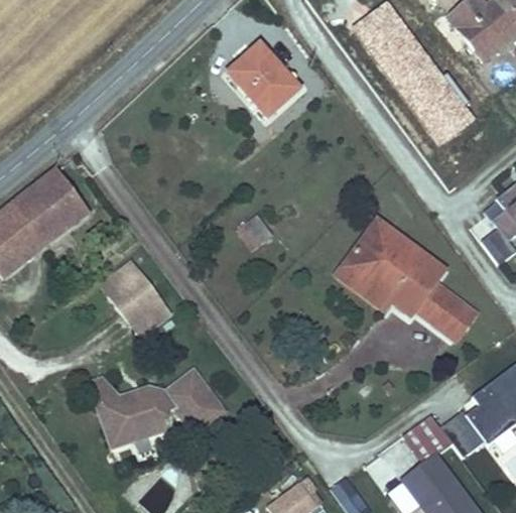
[(387,0),(353,24),(438,144),(474,119),(389,0),(387,0)]
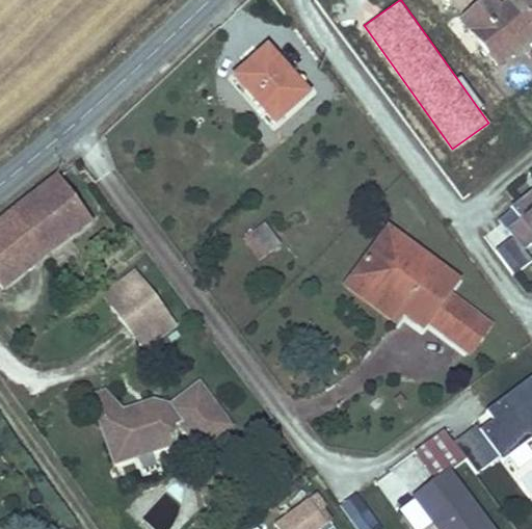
[(471,25),(482,40),(498,58),(531,31),(531,0),(503,0),(502,1),(501,0),(480,0),(462,15),(471,25)]
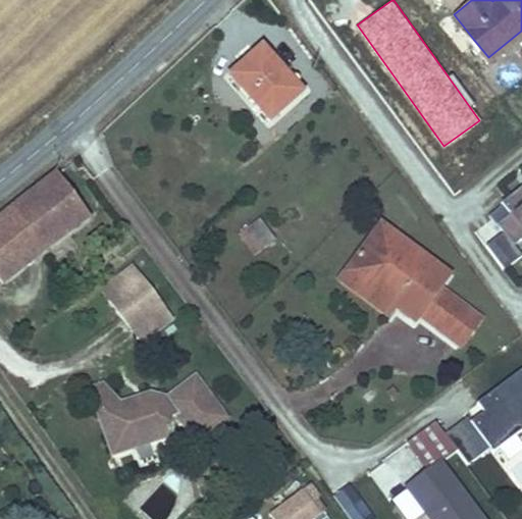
[(262,48),(230,75),(269,120),(299,94),(278,70),(279,68),(262,48)]
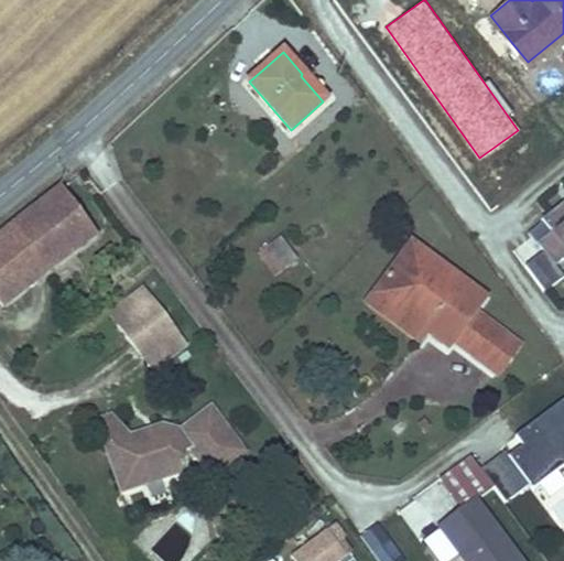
[(61,187),(11,227),(45,273),(95,234),(61,187)]
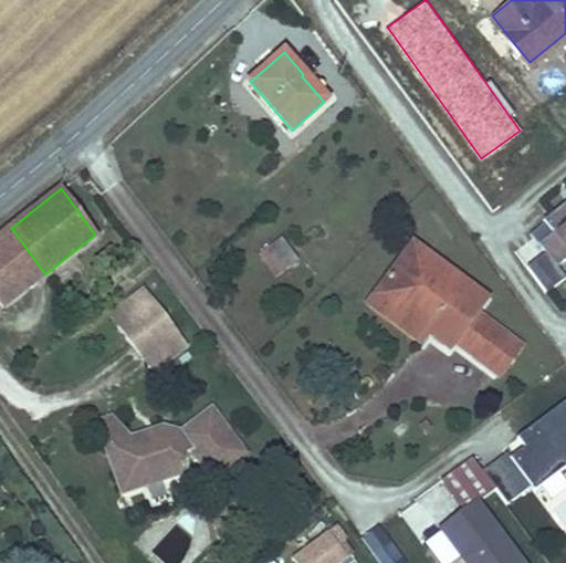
[(556,264),(565,256),(565,204),(564,201),(542,218),(544,220),(530,231),(556,264)]
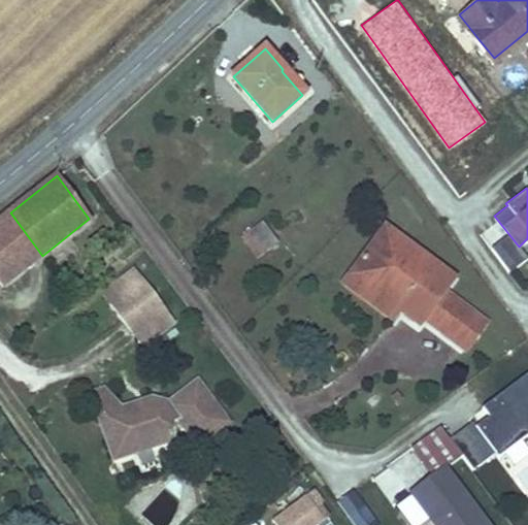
[(42,256),(10,212),(0,221),(0,284),(2,287),(42,256)]
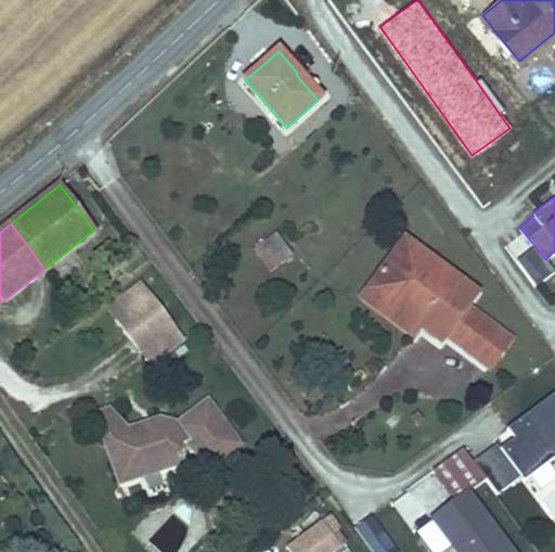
[(275,232),(254,247),(270,268),(291,252),(275,232)]
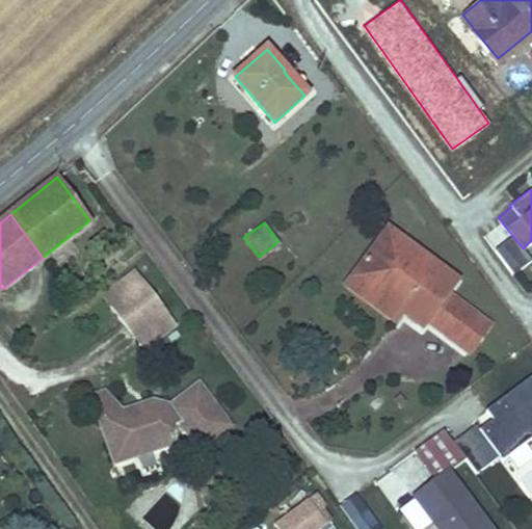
[(345,284),(372,303),(383,288),(406,303),(401,311),(421,325),(426,319),(447,291),(456,279),(388,227),(345,284)]
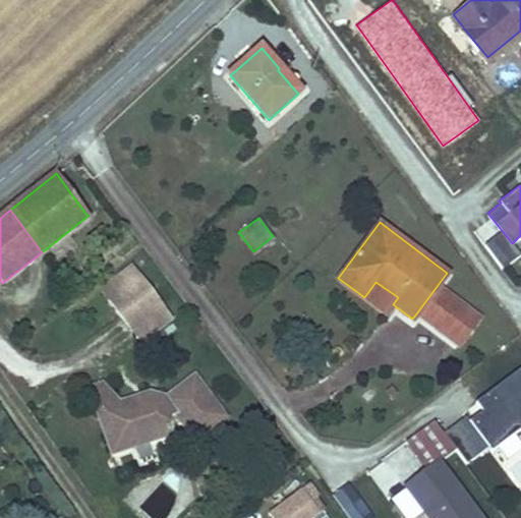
[(133,264),(101,288),(141,342),(174,319),(133,264)]
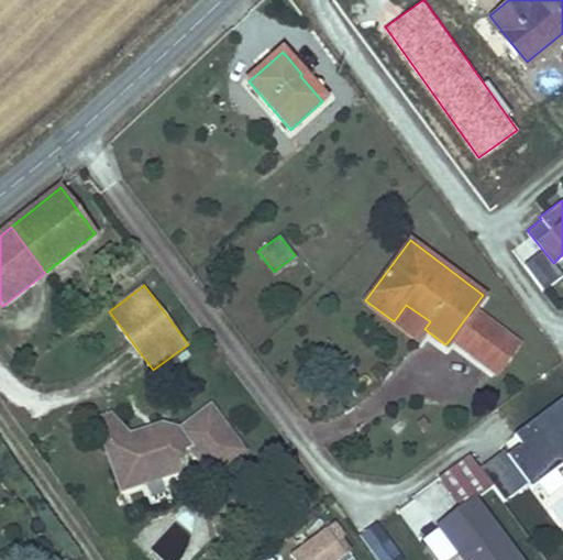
[(406,305),(394,321),(417,339),(424,329),(430,321),(406,305)]
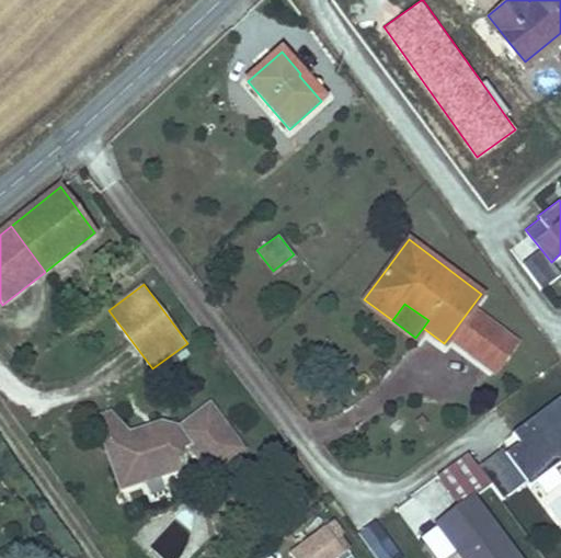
[(471,307),(449,337),(462,346),(484,317),(471,307)]
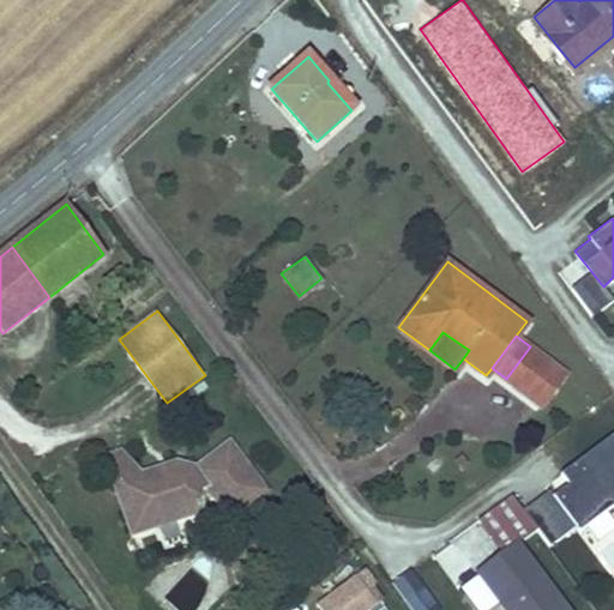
[(530,346),(506,379),(540,404),(564,373),(530,346)]
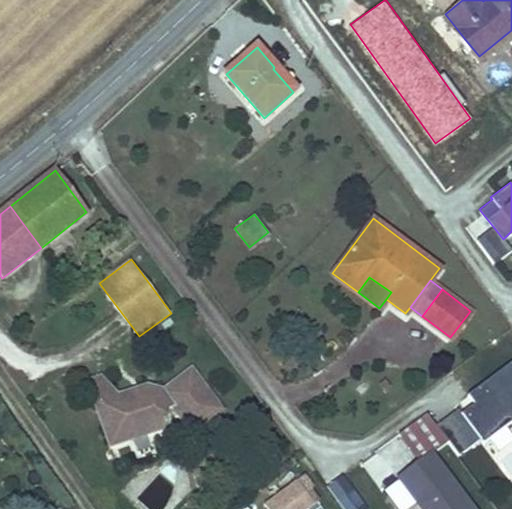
[(493,428),(511,414),(511,360),(496,372),(467,392),(473,401),(463,408),(482,436),(493,428)]
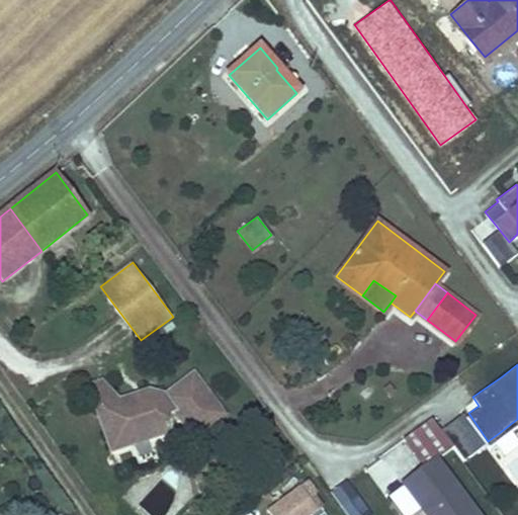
[(151,400),(138,395),(121,401),(101,378),(84,384),(91,405),(100,409),(98,411),(111,449),(132,442),(132,432),(143,428),(152,438),(169,433),(169,414),(173,411),(192,437),(225,414),(195,374),(164,397),(151,400)]
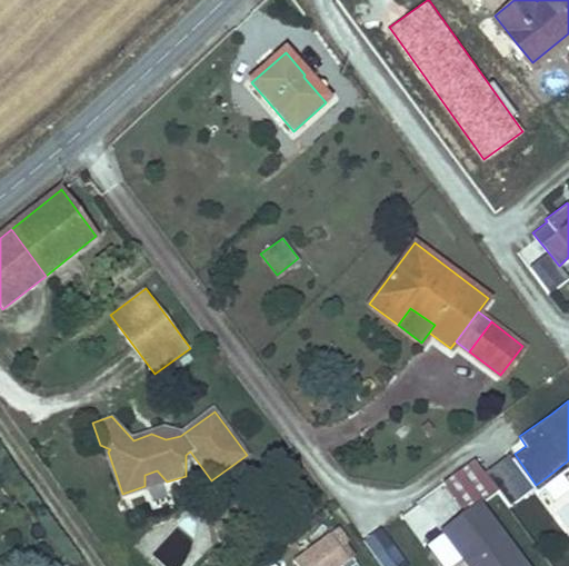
[(180,436),(165,428),(151,434),(166,439),(180,436)]
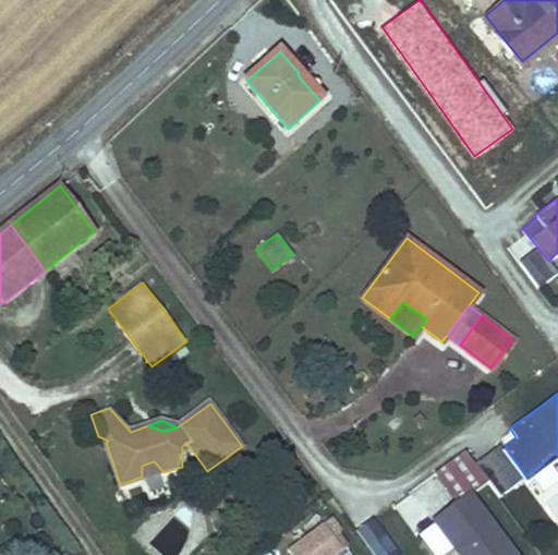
[(505,445),(502,442),(475,459),(499,493),(525,475),(505,445)]
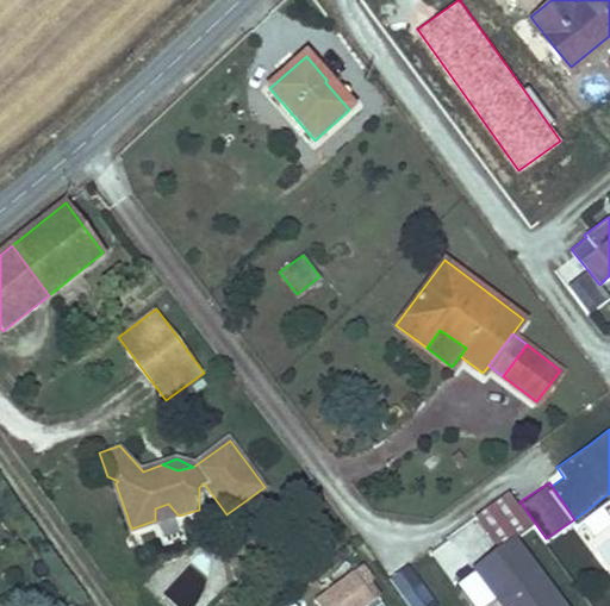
[(502,545),(517,535),(534,523),(520,501),(514,494),(511,489),(479,512),(481,517),(502,545)]
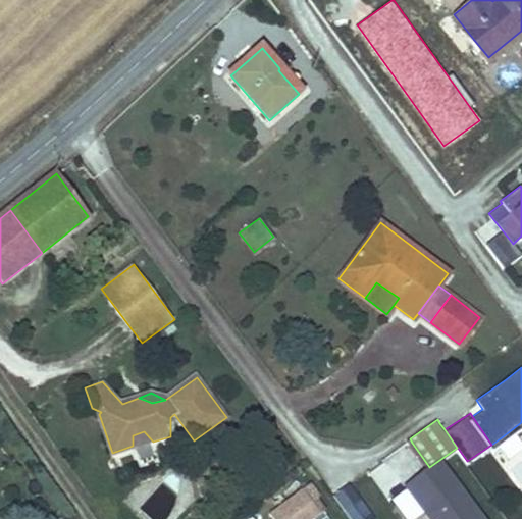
[(153,442),(144,431),(133,435),(133,446),(153,442)]
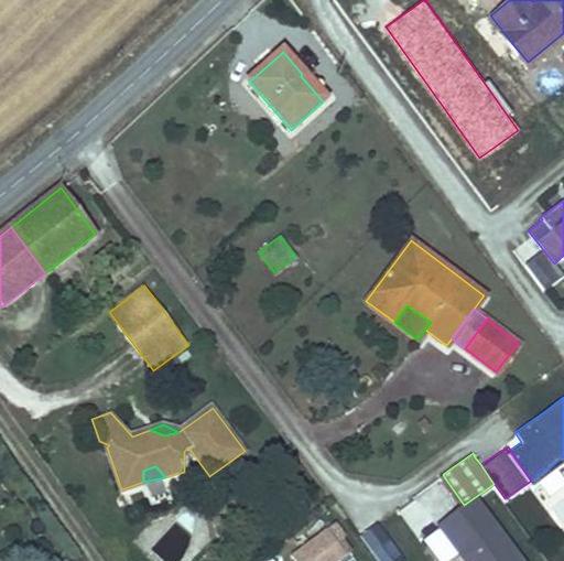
[(399,507),(416,535),(458,507),(440,479),(399,507)]
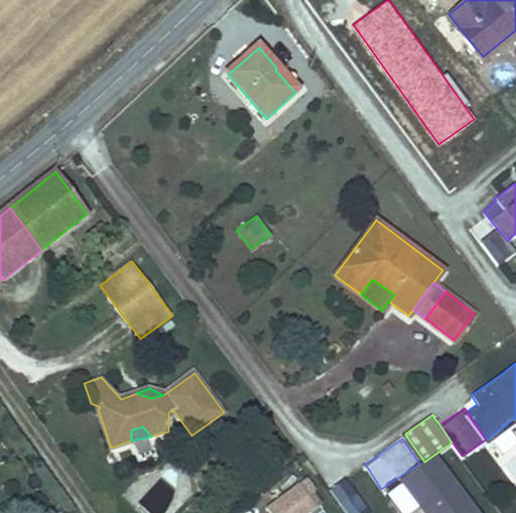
[(424,462),(400,478),(402,480),(389,489),(405,512),(406,512),(419,504),(424,512),(479,512),(437,453),(424,462)]
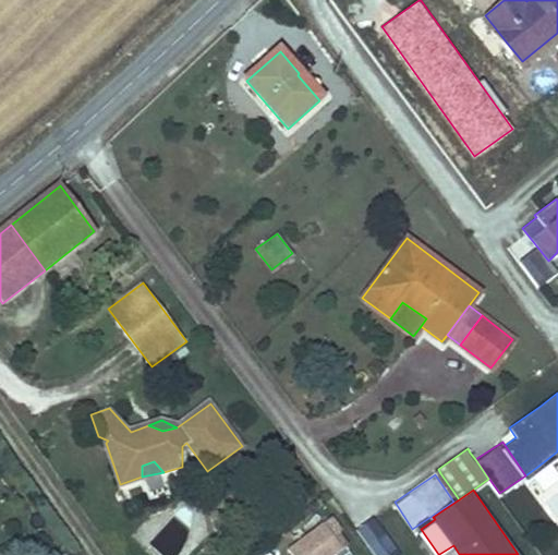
[(377,516),(359,529),(377,554),(402,554),(404,554),(377,516)]
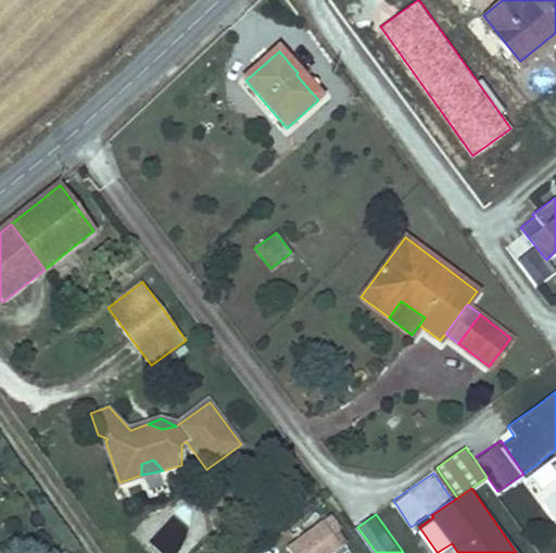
[(330,515),(321,520),(331,535),(340,528),(330,515)]
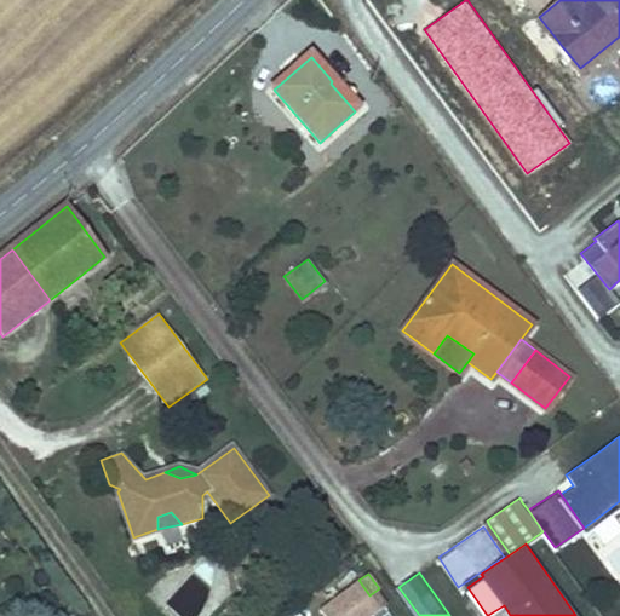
[(319,610),(323,615),(372,615),(380,610),(369,596),(359,580),(319,610)]
